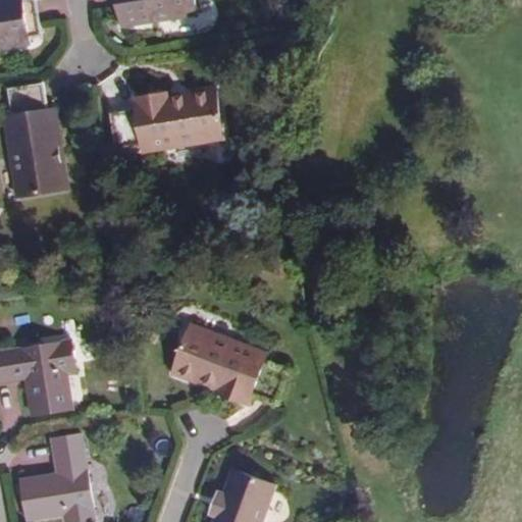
[(32,0),(0,0),(0,45),(28,42),(27,35),(38,33),(32,0)]
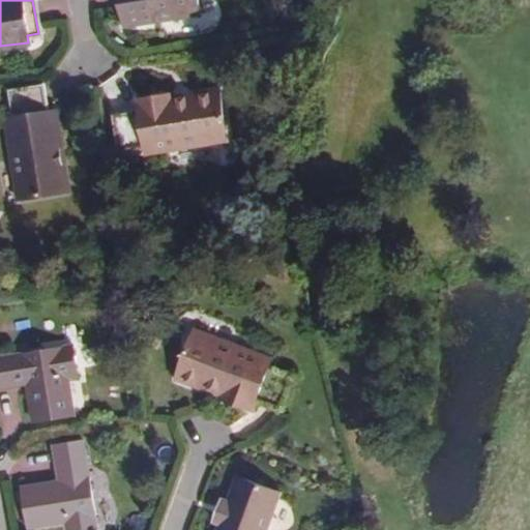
[(119,0),(123,24),(200,12),(198,0),(119,0)]
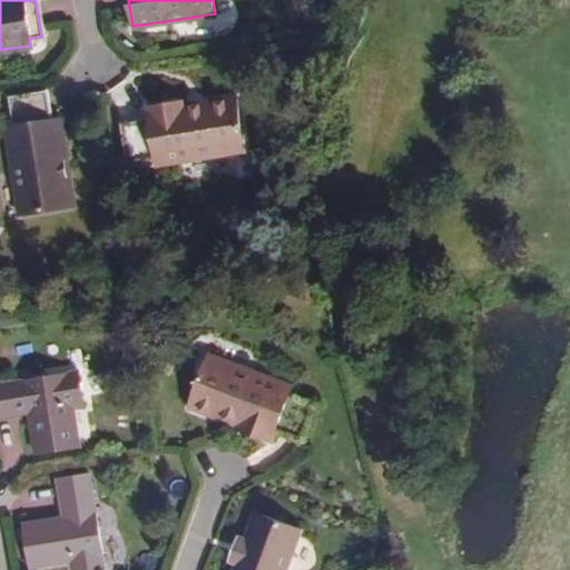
[(64,175),(52,116),(48,88),(9,94),(13,125),(6,125),(21,214),(76,205),(71,174),(64,175)]
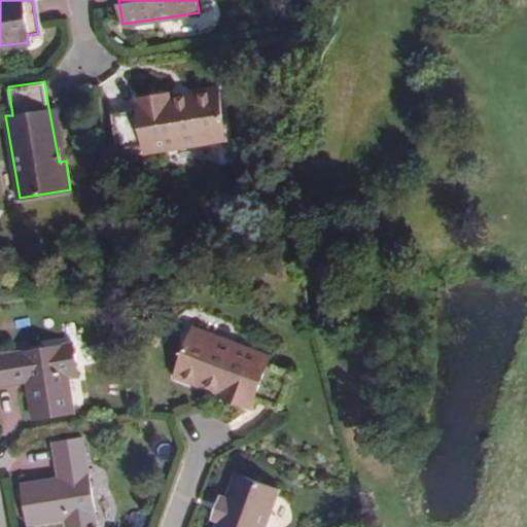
[(138,108),(111,112),(117,149),(143,145),(144,152),(226,139),(219,88),(189,93),(189,98),(173,100),(172,91),(136,96),(138,108)]
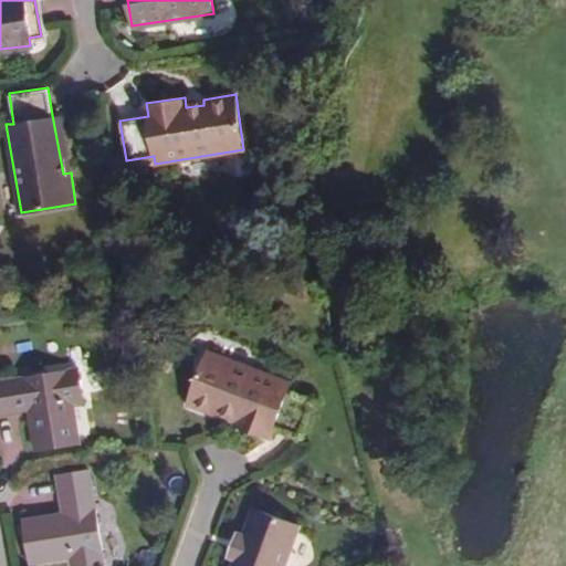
[(61,114),(52,115),(63,174),(71,173),(61,114)]
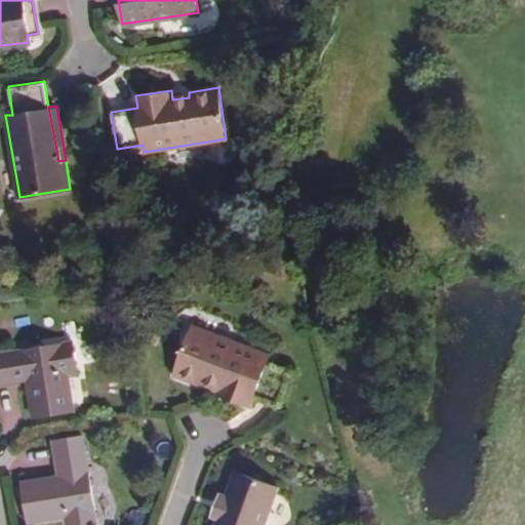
[(266,354),(190,322),(171,368),(198,379),(200,375),(215,381),(212,392),(245,405),(250,394),(274,403),(287,369),(264,360),(266,354)]
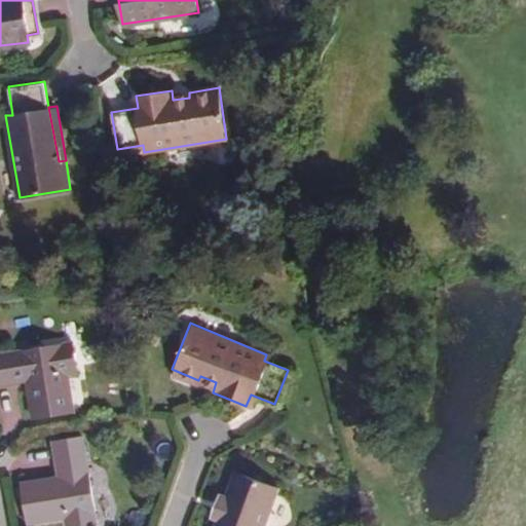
[(68,341),(0,352),(0,383),(22,379),(28,417),(68,410),(62,373),(73,370),(68,341)]
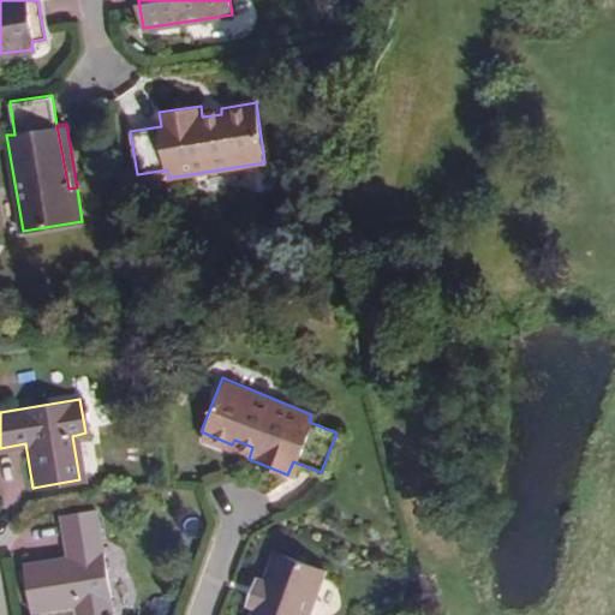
[(91,508),(58,513),(65,555),(22,562),(30,610),(73,602),(76,614),(109,608),(91,508)]
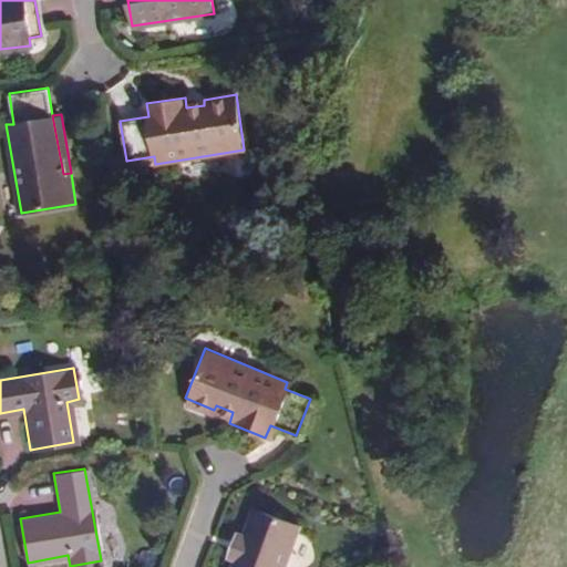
[(244,534),(234,558),(236,559),(233,566),(284,566),(300,525),(256,507),(245,534),(244,534)]
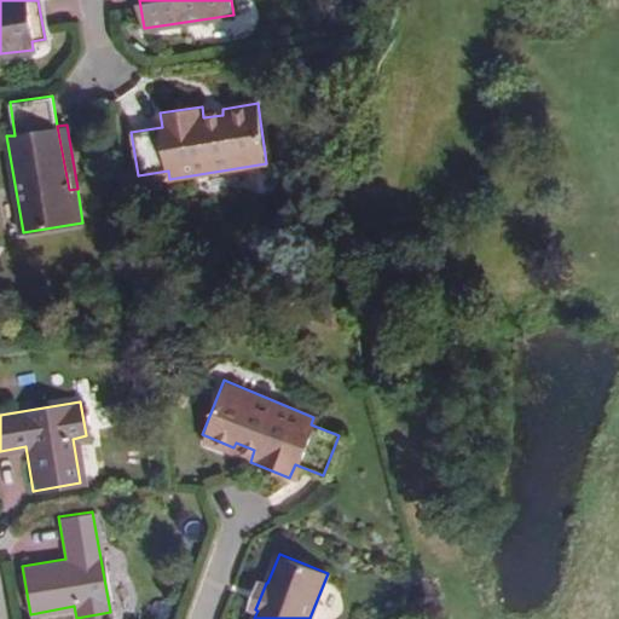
[(248,607),(255,609),(266,583),(258,579),(248,607)]
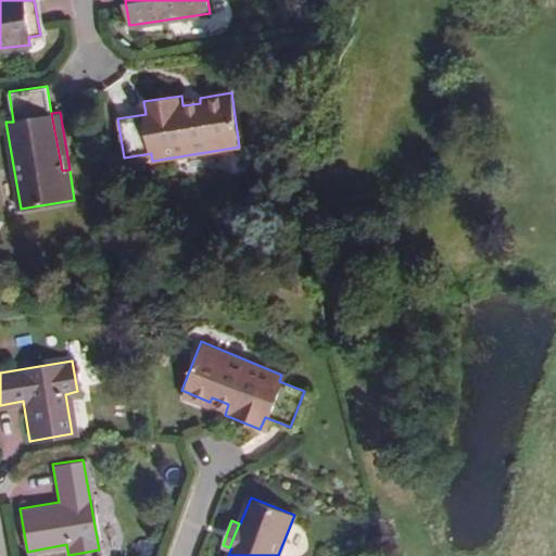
All buildings are outlined.
